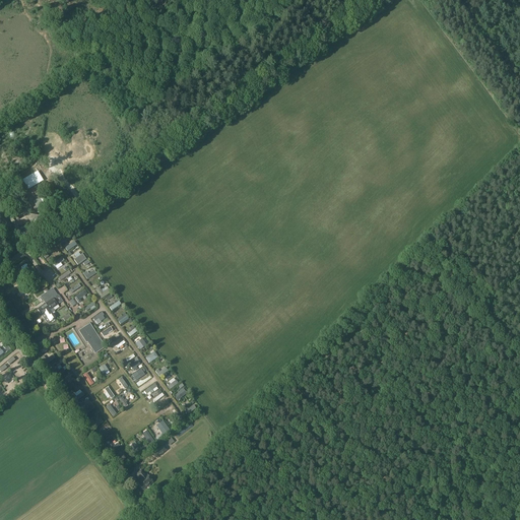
[(0,212),(0,220),(7,230),(11,226),(1,212),(0,212)]
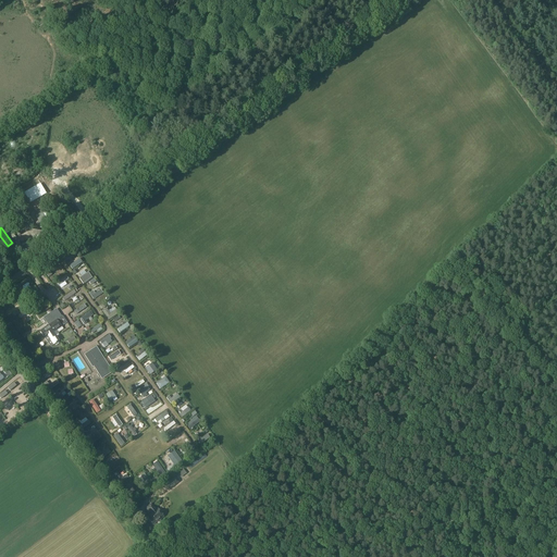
[(72,261),(67,263),(70,265),(69,267),(72,270),(82,263),(78,259),(73,263),(72,261)]
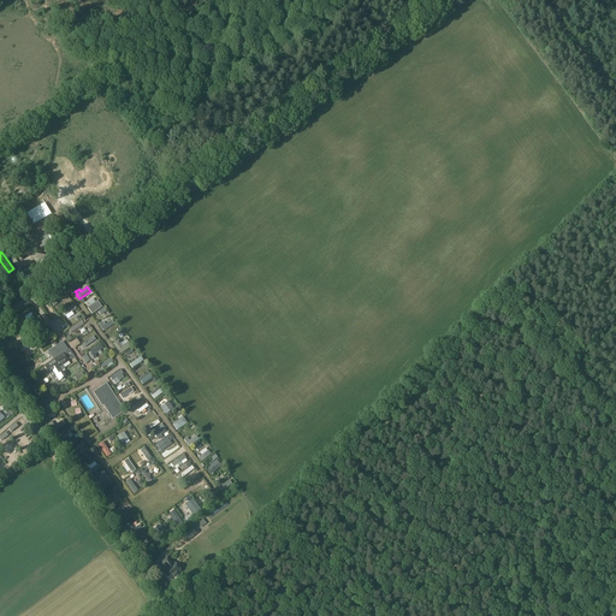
[(54,300),(61,294),(59,290),(48,298),(53,307),(58,304),(54,300)]
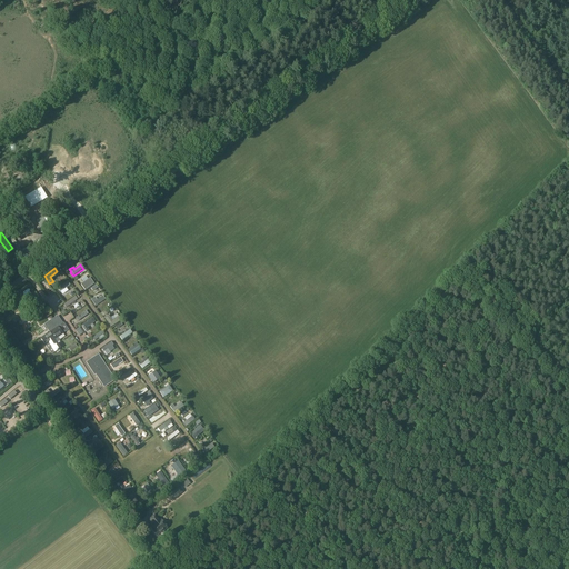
[(90,278),(81,285),(86,290),(95,283),(90,278)]
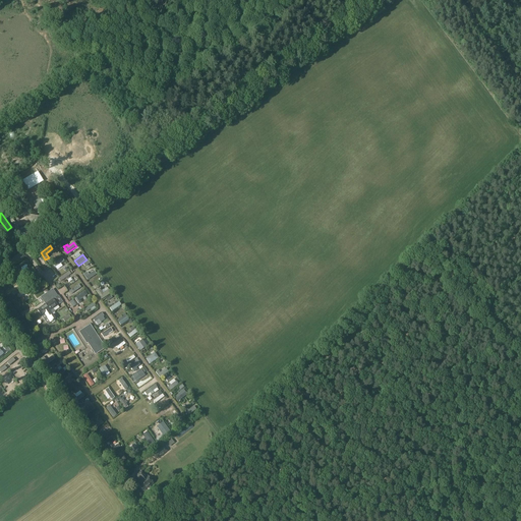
[(63,266),(67,263),(62,256),(54,263),(57,267),(61,264),(63,266)]
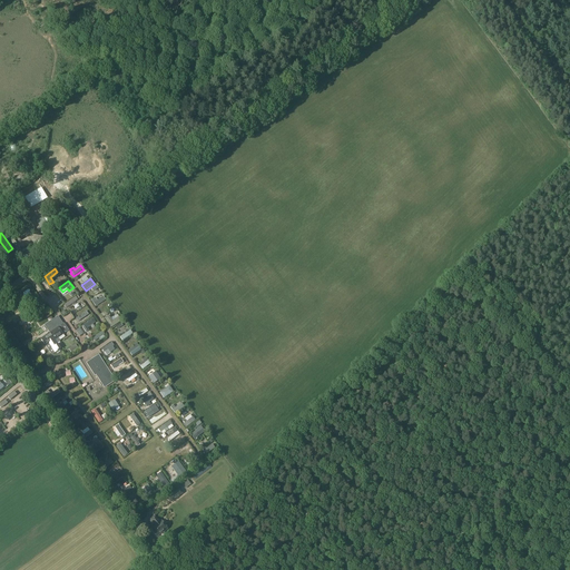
[(96,306),(105,300),(104,296),(97,301),(96,298),(91,301),(96,306)]
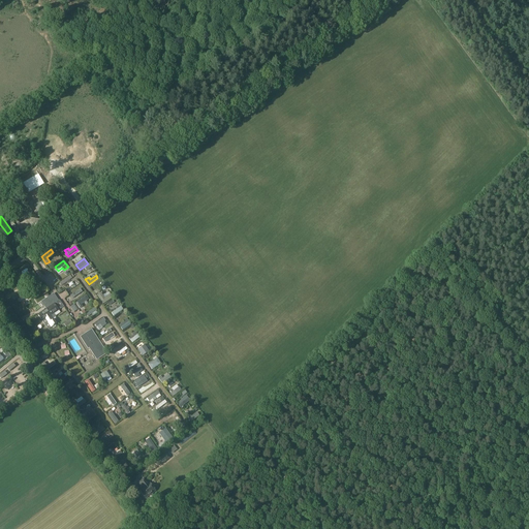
[(69,276),(59,283),(61,286),(71,279),(69,276)]
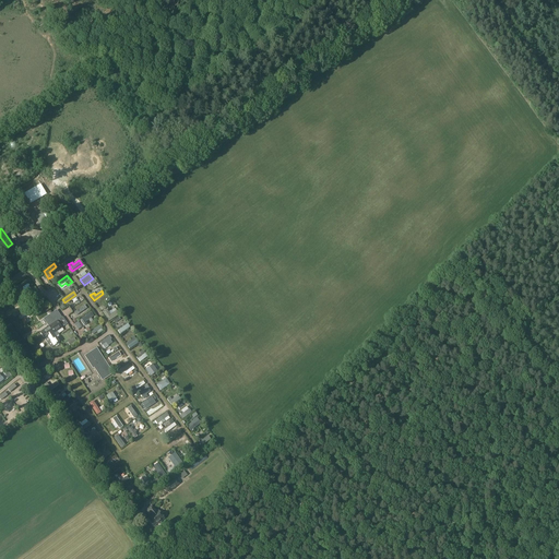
[(84,306),(74,312),(76,316),(86,309),(84,306)]
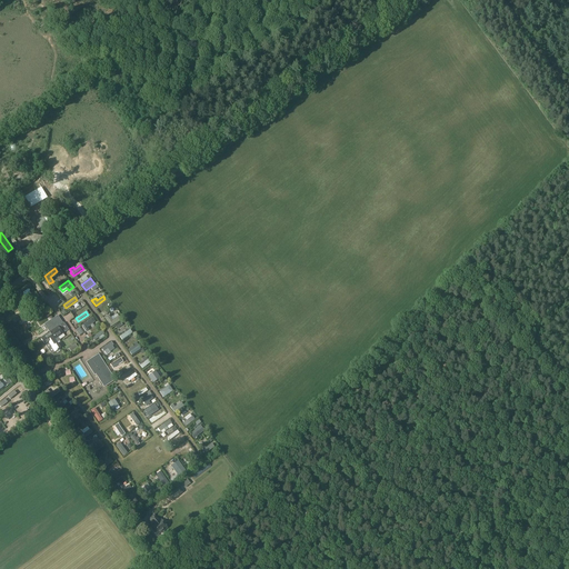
[(108,323),(111,328),(121,320),(119,316),(112,320),(109,315),(105,318),(108,323)]
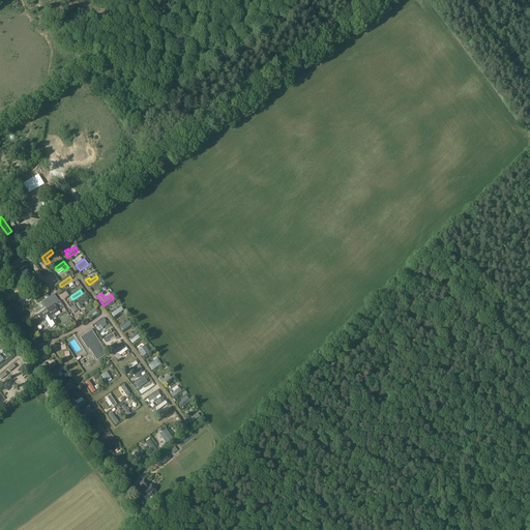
[(60,300),(58,302),(53,295),(39,304),(40,306),(42,305),(46,310),(37,316),(45,326),(48,324),(51,328),(56,325),(50,317),(58,311),(54,304),(56,303),(60,310),(64,307),(60,300)]
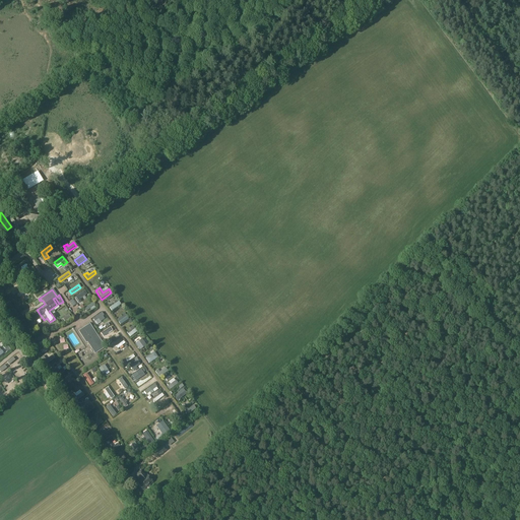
[(79,300),(87,295),(84,290),(74,298),(78,304),(81,302),(79,300)]
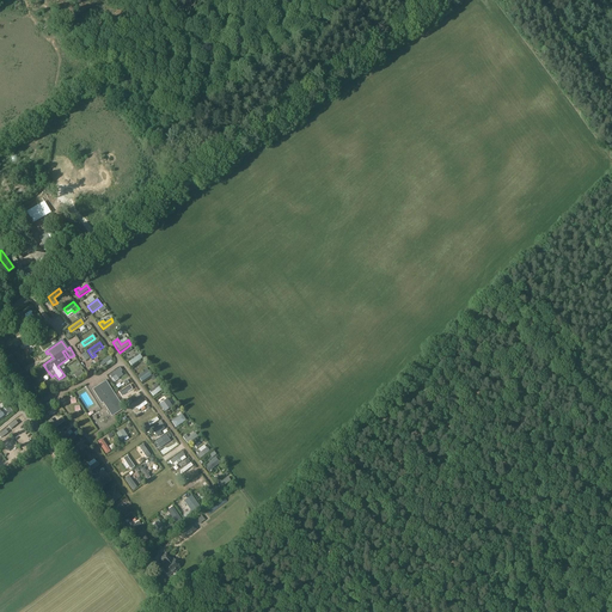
[(121,354),(123,359),(132,355),(128,349),(121,354)]
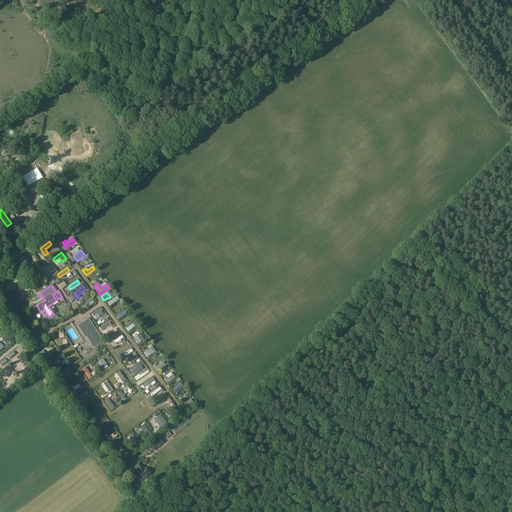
[(92,297),(83,304),(85,307),(94,300),(92,297)]
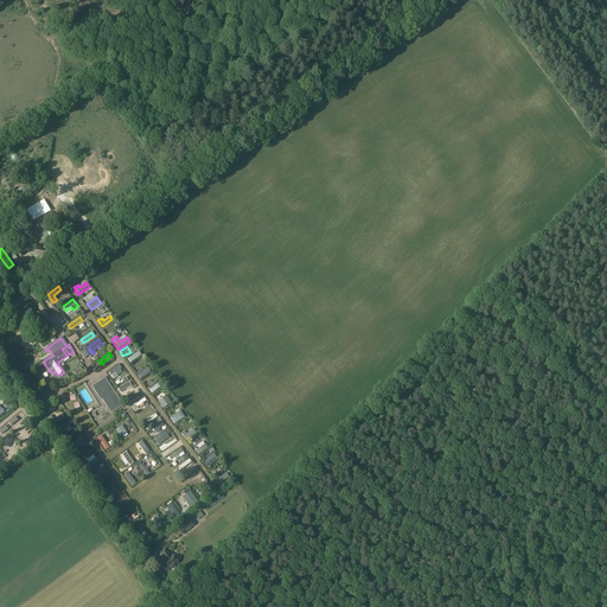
[(138,352),(127,359),(131,363),(141,356),(138,352)]
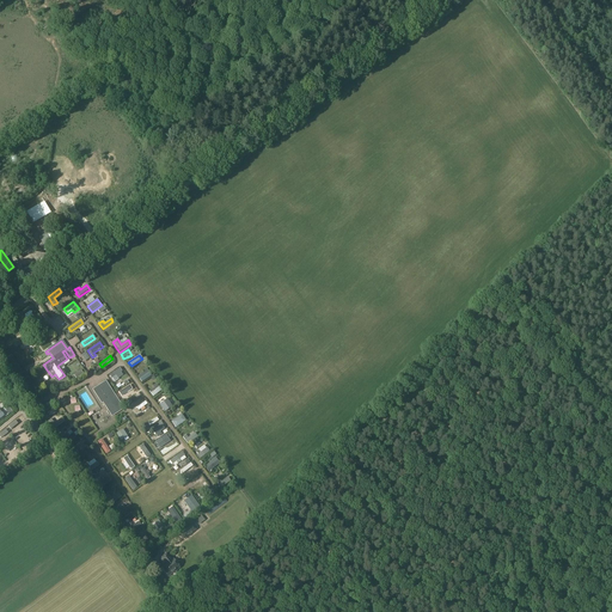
[(121,372),(122,372),(120,368),(109,375),(111,379),(116,375),(117,379),(122,375),(121,372)]
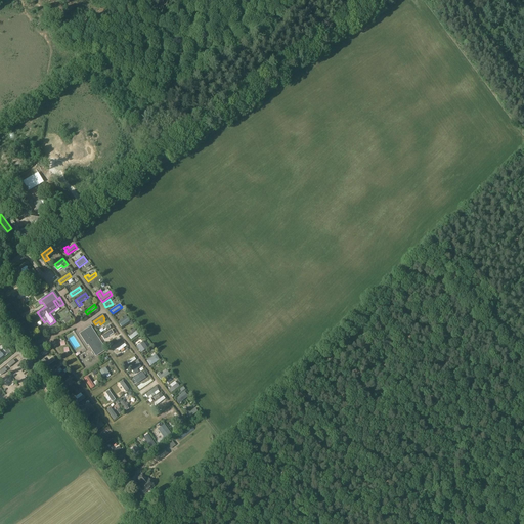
[(128,319),(120,324),(121,328),(130,321),(128,319)]
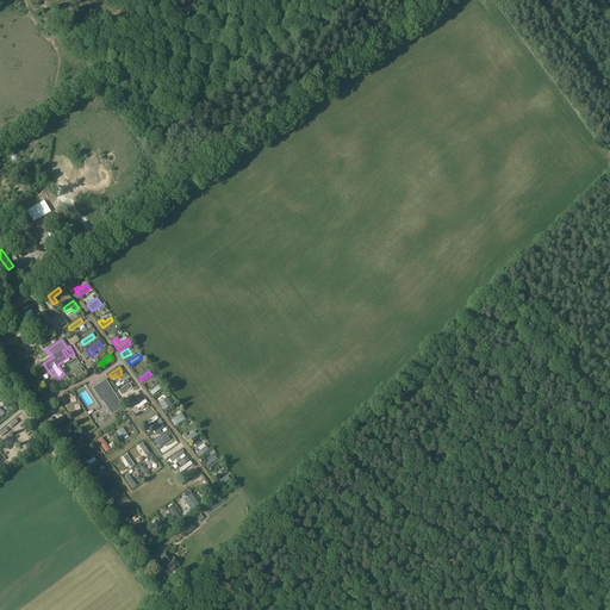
[(142,386),(151,379),(149,375),(139,383),(142,386)]
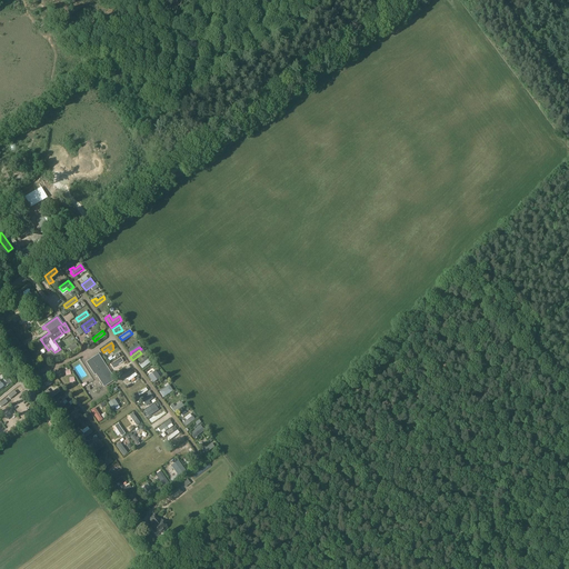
[(123,355),(108,363),(113,372),(128,362),(123,355)]
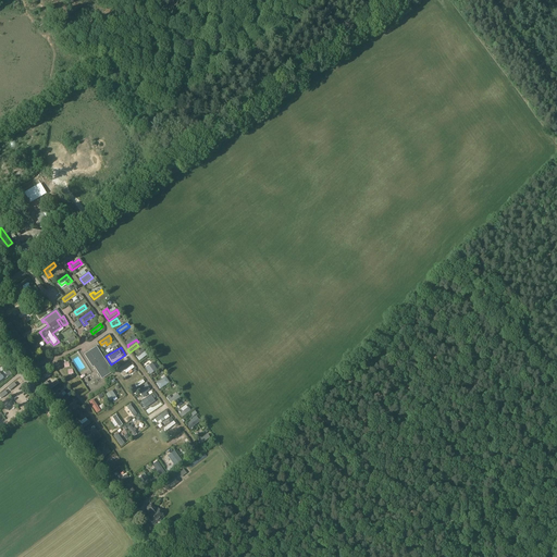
[(101,380),(112,373),(96,348),(84,356),(93,368),(94,367),(101,380)]
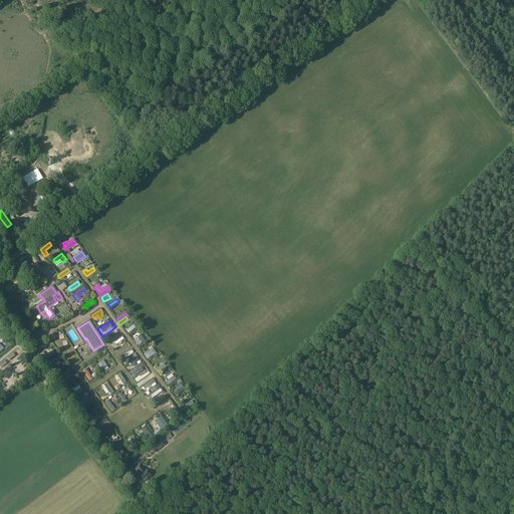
[(135,324),(126,330),(129,333),(137,327),(135,324)]
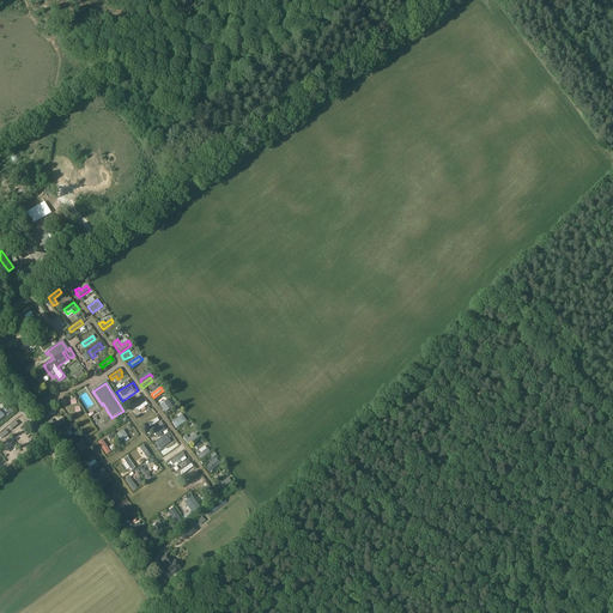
[(168,400),(159,405),(165,413),(173,407),(168,400)]
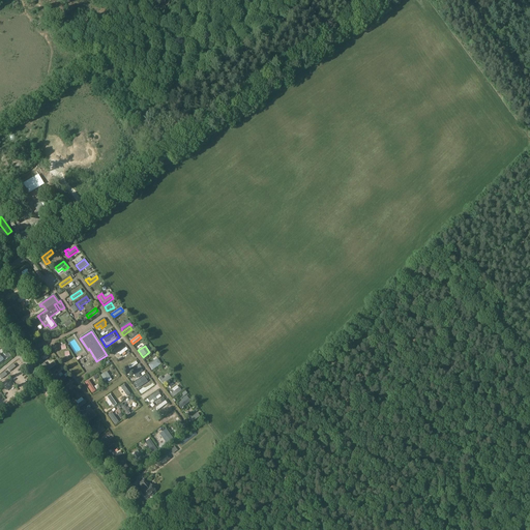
[(157,359),(148,365),(152,371),(162,364),(157,359)]
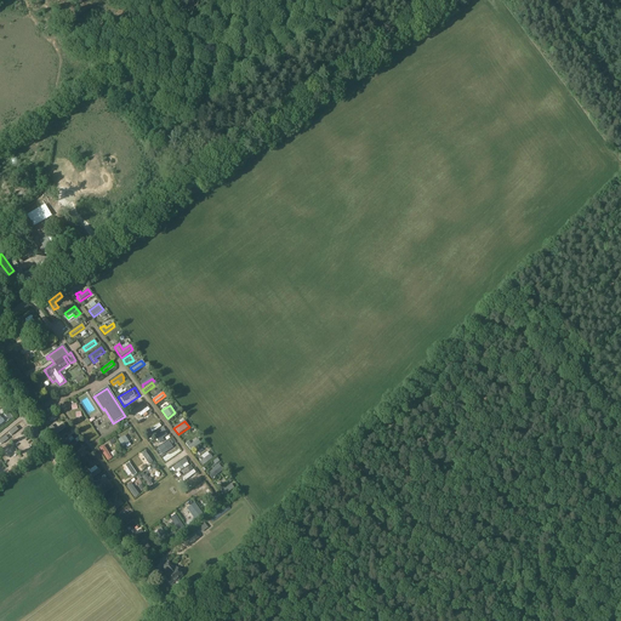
[(52,426),(49,428),(55,436),(66,427),(63,423),(55,429),(52,426)]
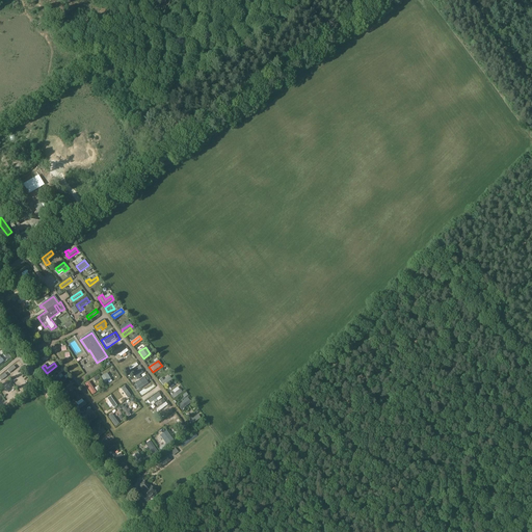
[(107,373),(101,377),(105,383),(111,379),(107,373)]
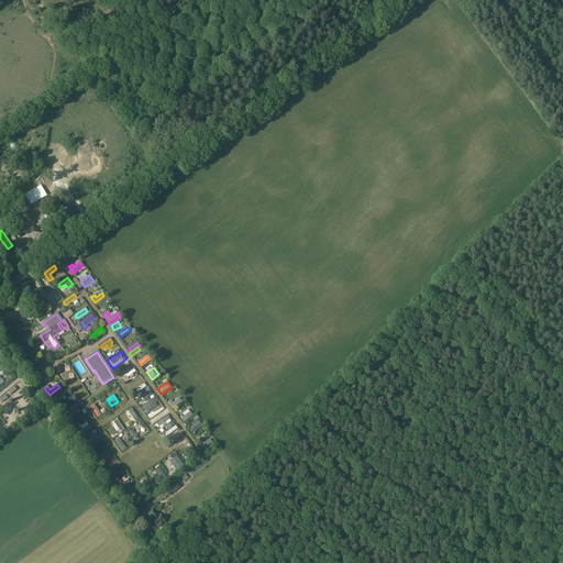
[(179,398),(170,405),(173,409),(181,403),(179,398)]
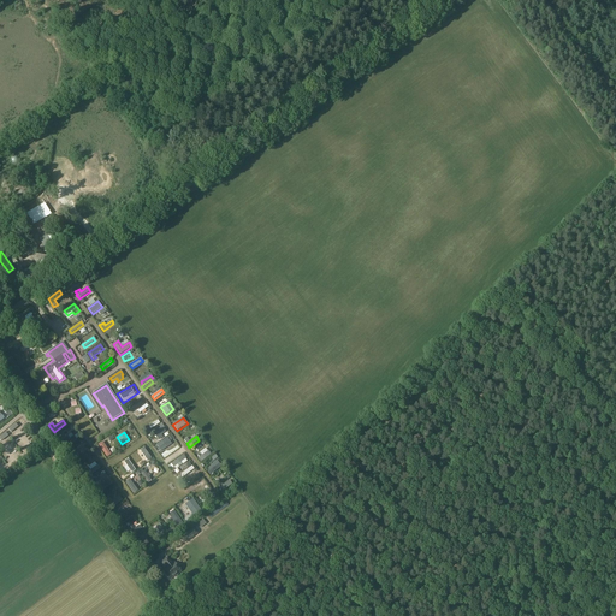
[(75,437),(63,444),(66,449),(77,440),(75,437)]
